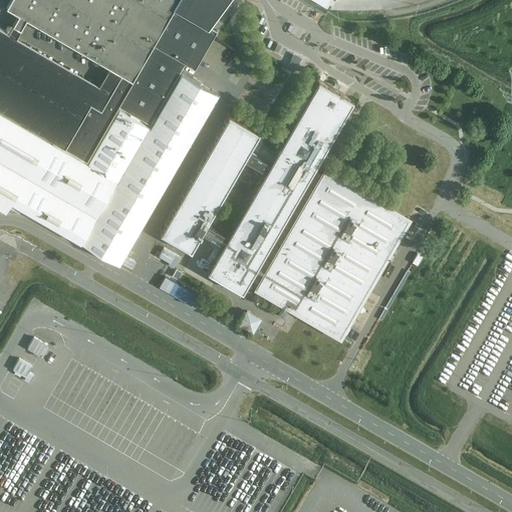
[(11,0),(5,10),(19,17),(8,35),(0,30),(0,113),(86,164),(116,110),(148,129),(179,75),(185,65),(195,72),(217,33),(214,31),(210,29),(230,0),(11,0)]
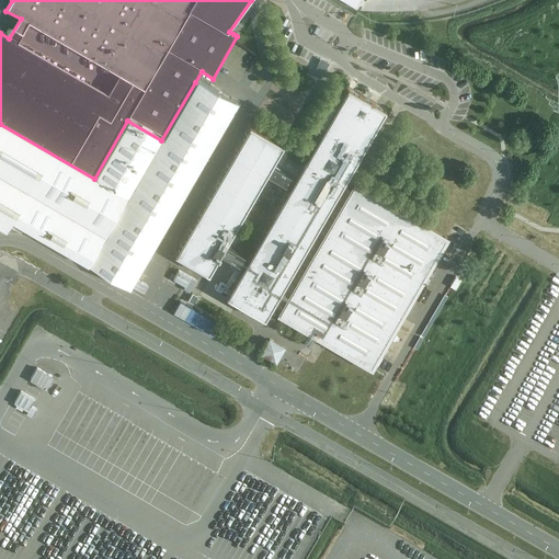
[(94,179),(0,124),(0,232),(4,236),(10,226),(129,291),(239,107),(195,82),(161,140),(127,121),(94,179)]
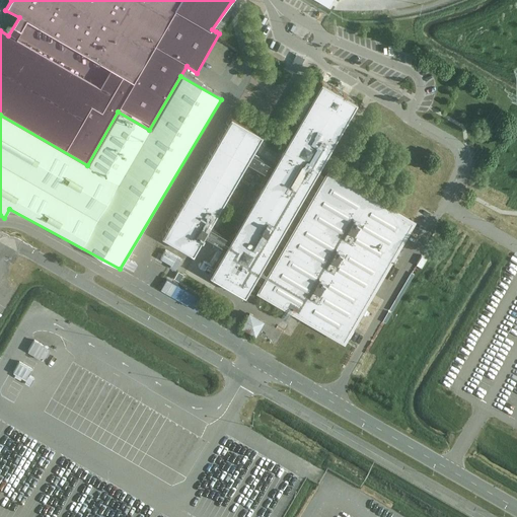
[(297,131),(276,167),(254,155),(265,137),(231,118),(161,238),(195,257),(206,239),(226,251),(210,278),(248,299),(252,293),(345,348),(418,224),(322,168),(360,104),(324,84),(315,100),(297,131)]
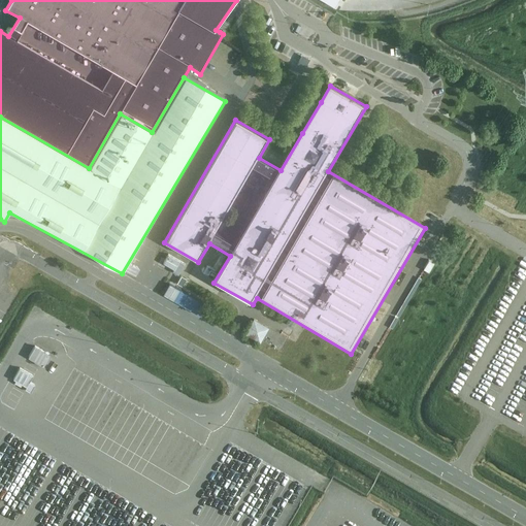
[(181,265),(167,257),(164,262),(159,259),(156,264),(174,275),(181,265)]
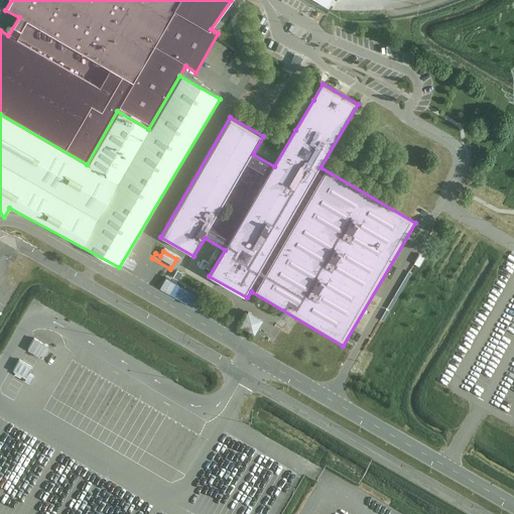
[(251,337),(260,323),(244,312),(235,327),(251,337)]
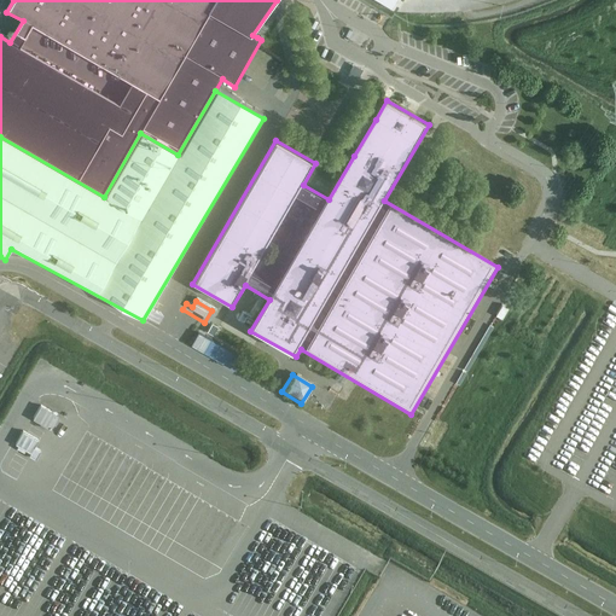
[(36,412),(30,423),(51,434),(57,422),(36,412)]
